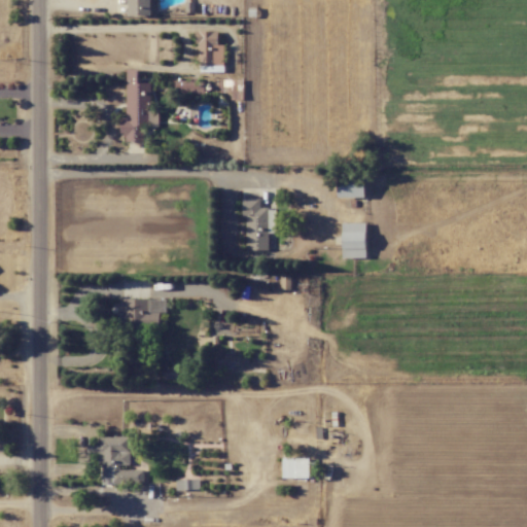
[(127,117),(123,117),(123,142),(145,142),(145,127),(159,127),(159,110),(150,110),(150,82),(138,82),(138,69),(127,69),(127,117)]
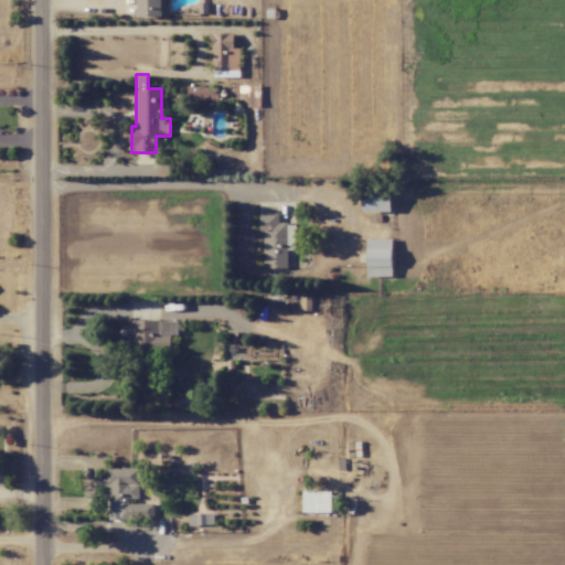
[(219,100),(219,86),(189,85),(189,99),(219,100)]
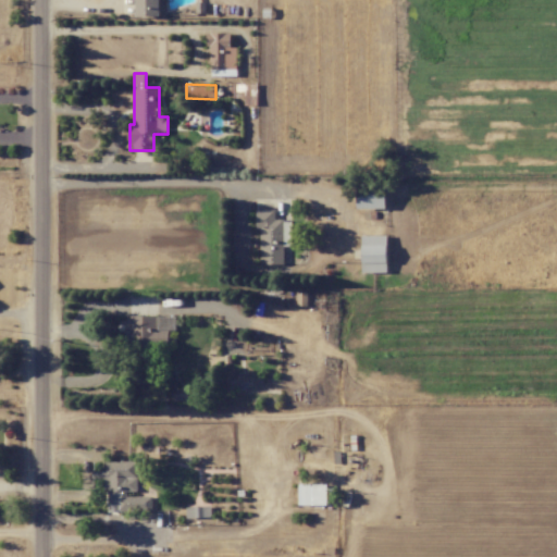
[(257,104),(257,84),(227,84),(229,96),(239,96),(239,106),(257,104)]
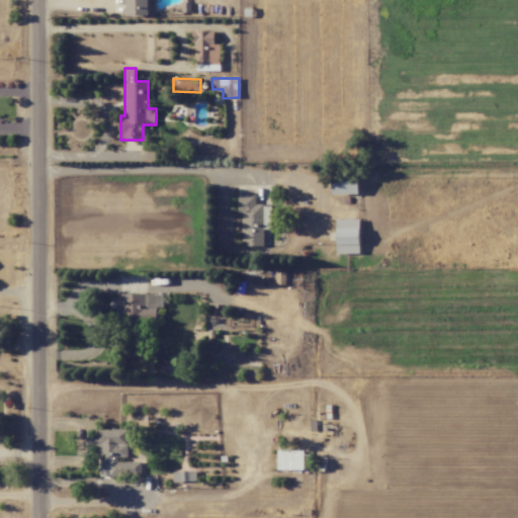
[(332,194),(358,194),(358,173),(332,174),(332,194)]
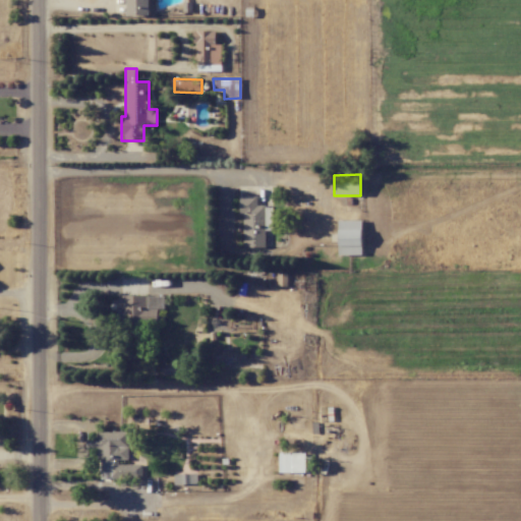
[(266,247),(266,230),(273,230),(272,206),(257,206),(257,195),(239,196),(239,215),(243,215),(243,247),(266,247)]
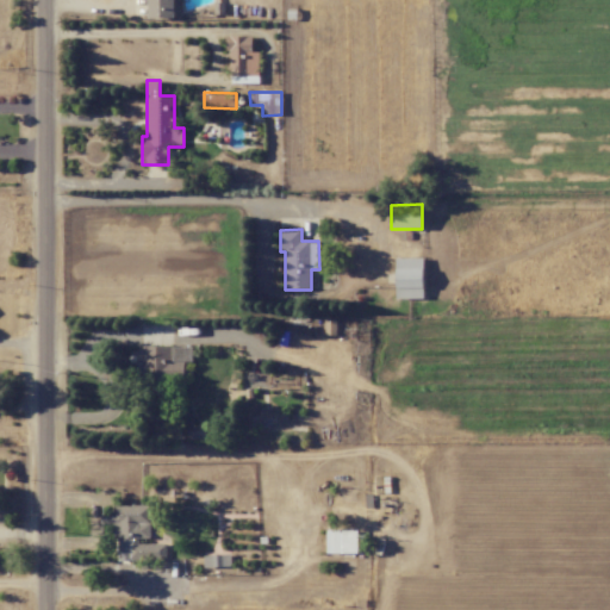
[(423,257),(396,259),(397,299),(424,298),(423,257)]
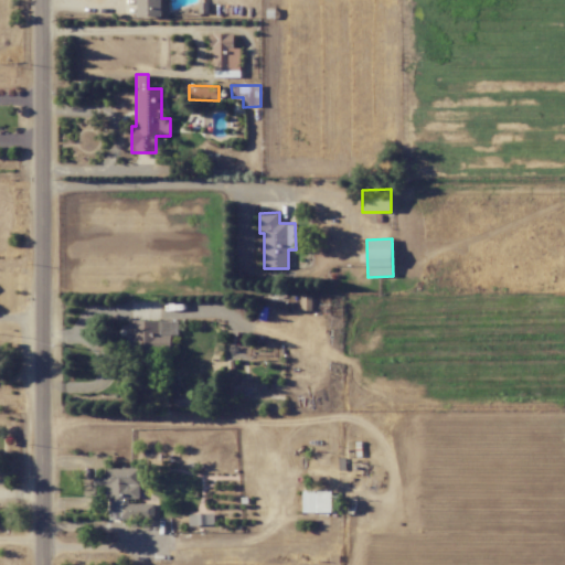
[(153,390),(153,354),(171,354),(171,334),(160,334),(160,320),(128,320),(128,390),(153,390)]
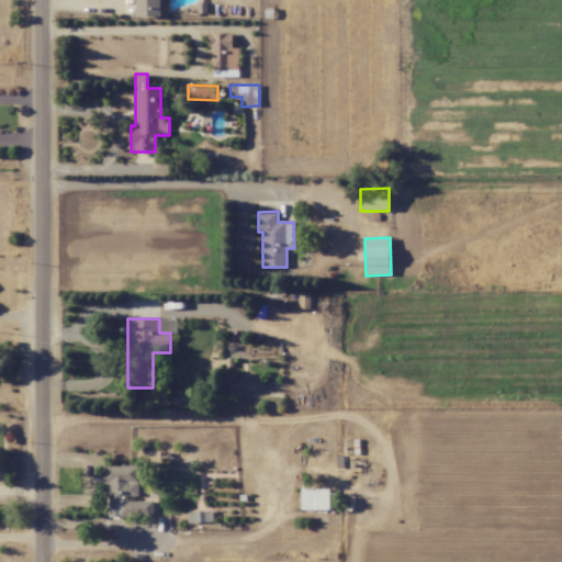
[(138,465),(104,465),(104,474),(92,474),(93,483),(107,482),(107,518),(153,517),(153,499),(138,499),(138,465)]
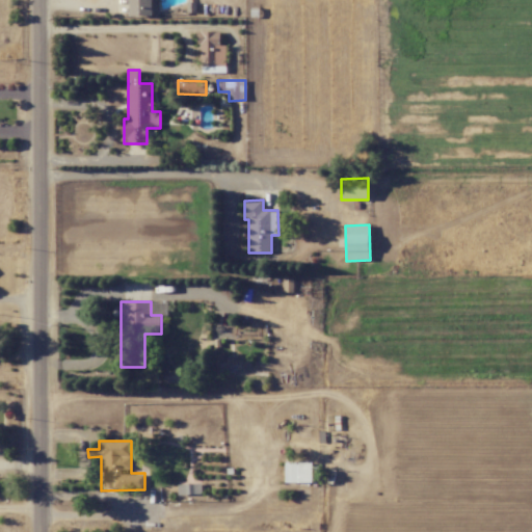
[(312,462),(285,462),(285,482),(312,483),(312,462)]
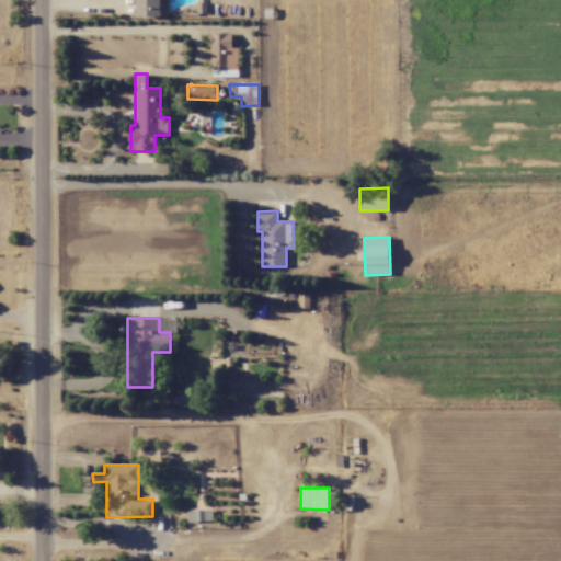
[(213,510),(187,511),(187,522),(213,521),(213,510)]
